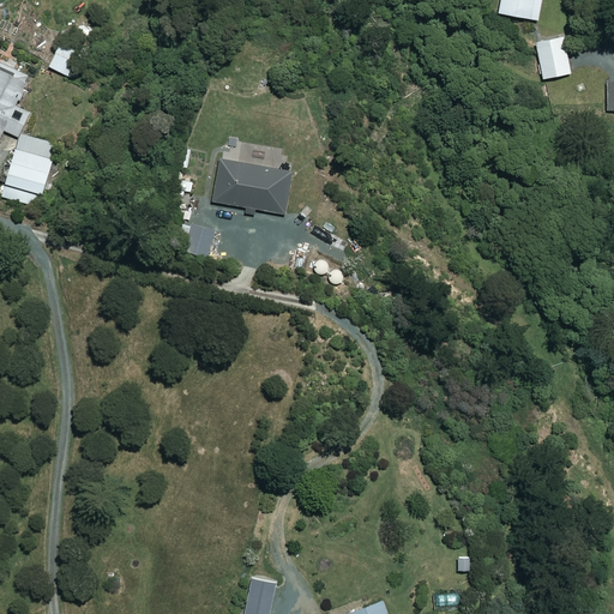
[(540,0),(498,0),(497,11),(537,19),(540,0)]
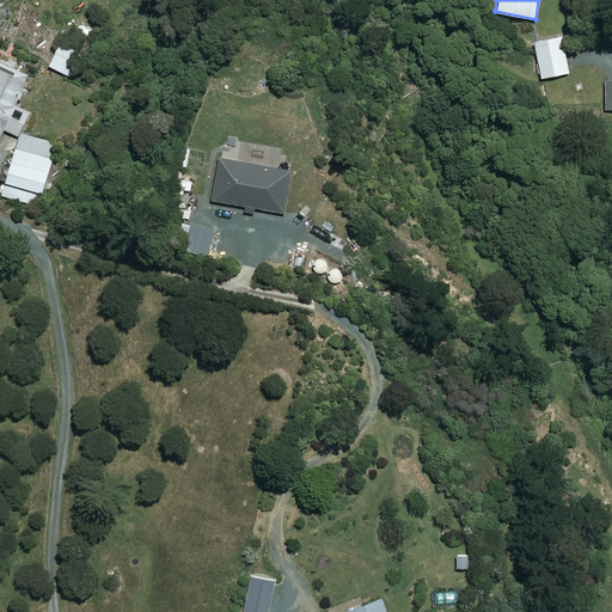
[(568,72),(561,35),(533,41),(539,78),(568,72)]
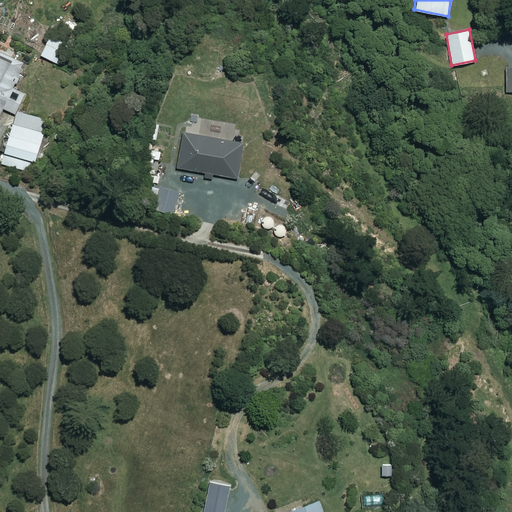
[(69,43),(51,34),(40,54),(59,64),(69,43)]
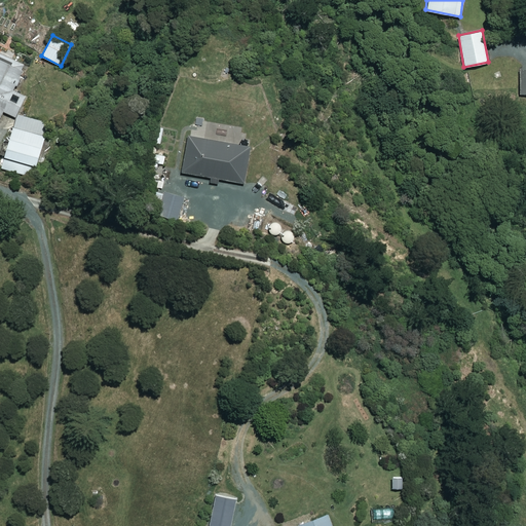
[(11,59),(0,53),(0,111),(2,107),(15,112),(25,91),(12,87),(24,61),(12,55),(11,59)]
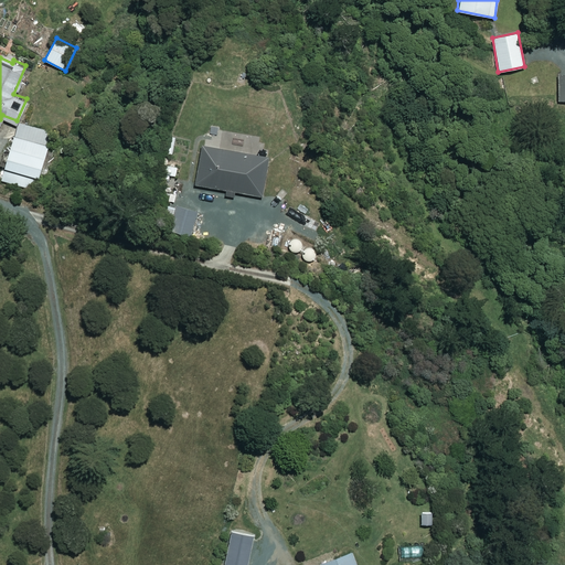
[(53,132),(19,121),(1,179),(34,190),(53,132)]
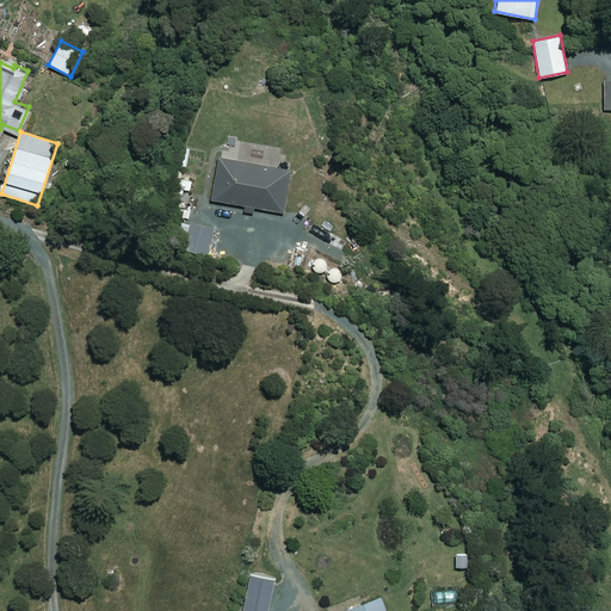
[(209,199),(245,205),(242,213),(252,215),(254,207),(283,213),(290,171),(217,158),(209,199)]
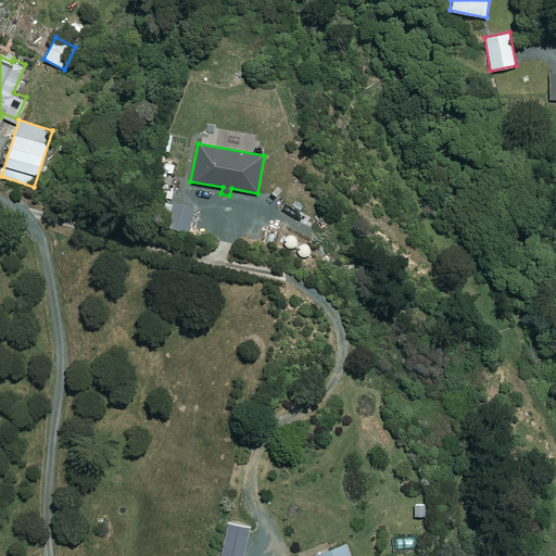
[(194,207),(175,202),(167,226),(188,231),(194,207)]
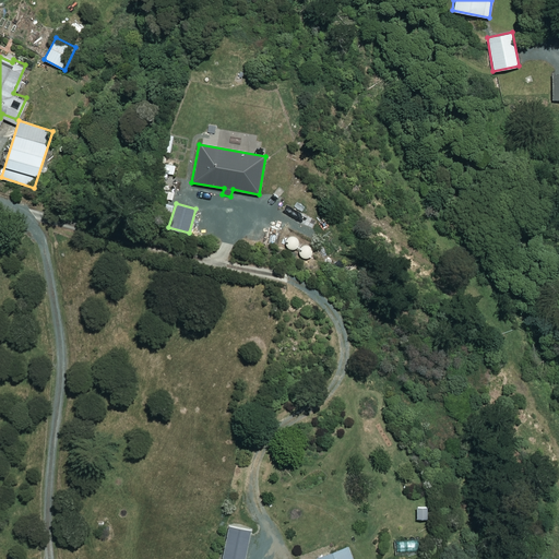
[(317,249),(293,232),(283,245),(307,262),(317,249)]
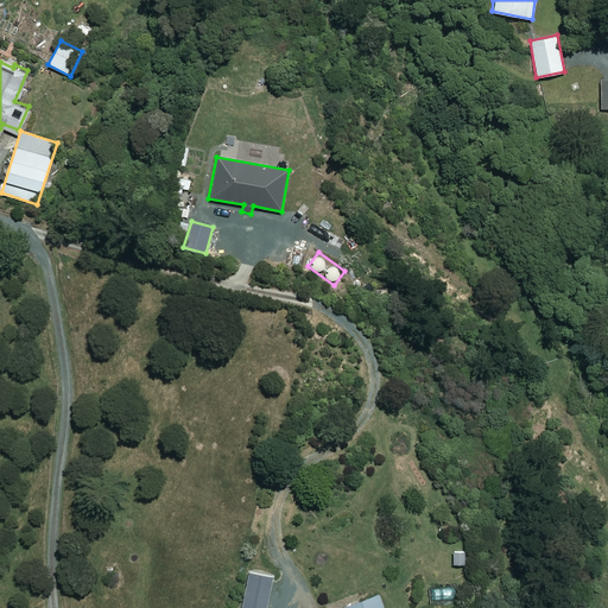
[(464,550),(453,550),(453,564),(464,563),(464,550)]
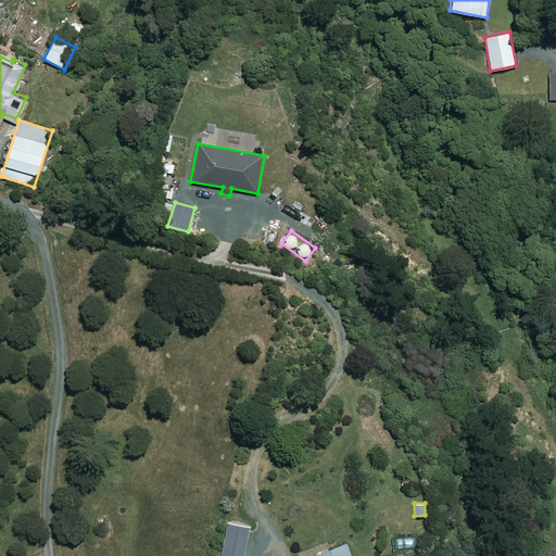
[(350,555),(344,542),(315,554),(315,555),(350,555)]
